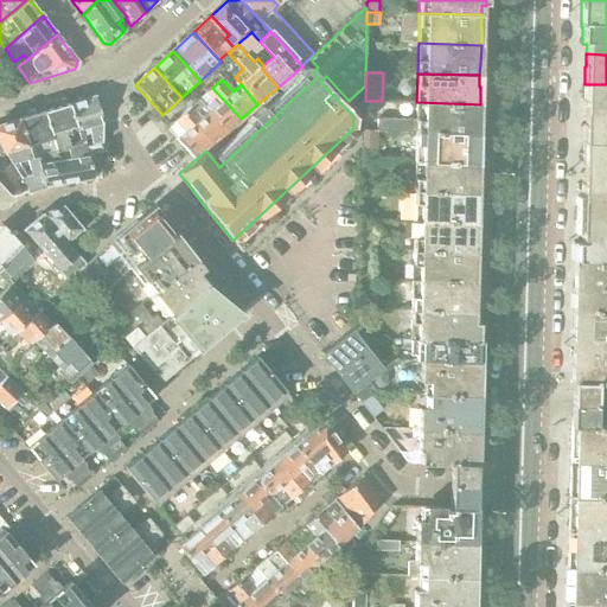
[(606,112),(606,84),(585,84),(583,103),(585,103),(585,112),(606,112)]
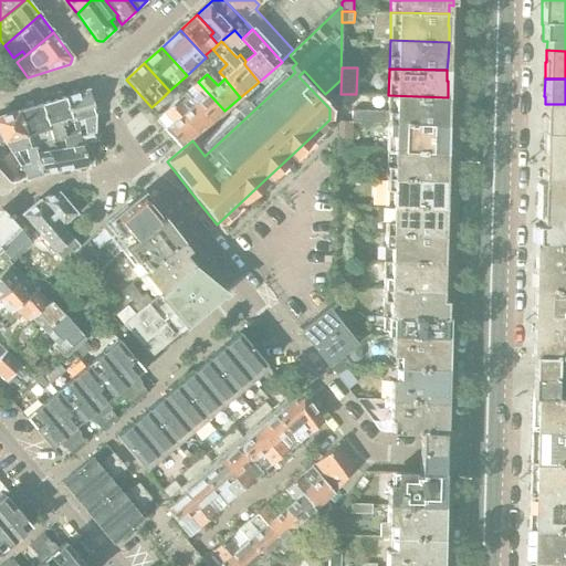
[(224,111),(198,82),(186,94),(189,98),(188,98),(211,123),(224,111)]
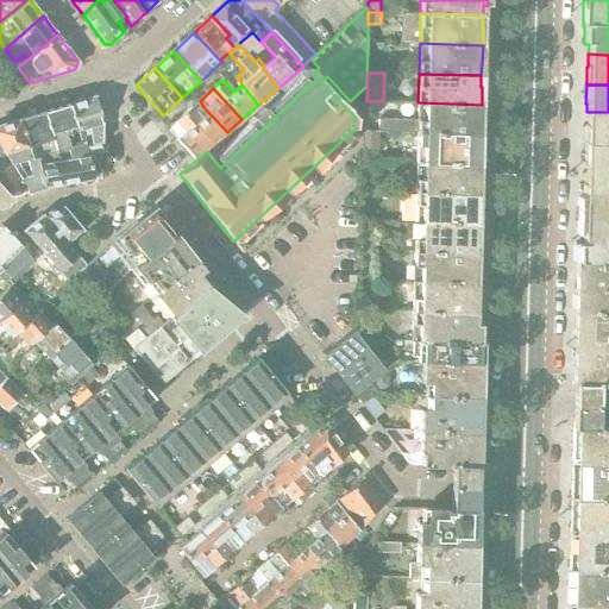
[(81,148),(87,146),(93,145),(102,145),(102,123),(95,98),(68,106),(81,148)]
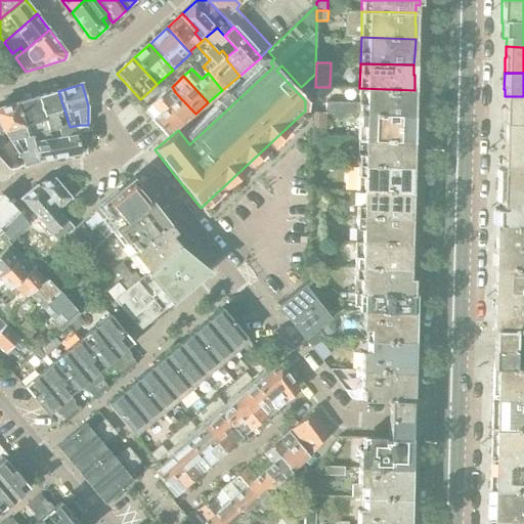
[(413,106),(415,90),(359,88),(359,103),(326,102),(325,114),(359,114),(412,116),(412,106),(413,106)]
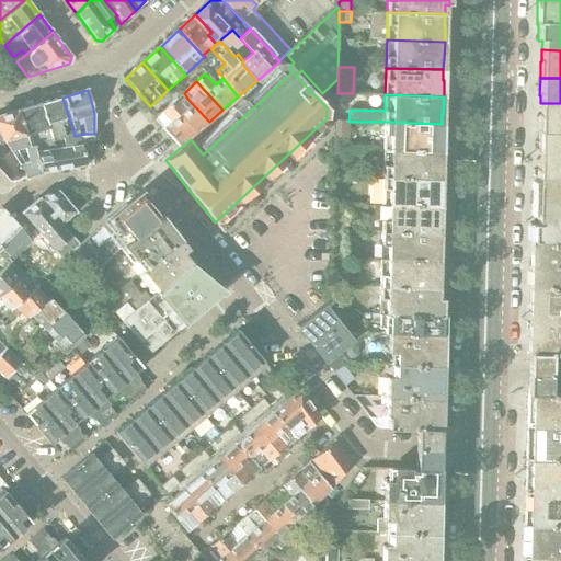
[(53,140),(63,137),(75,136),(63,98),(38,105),(53,140)]
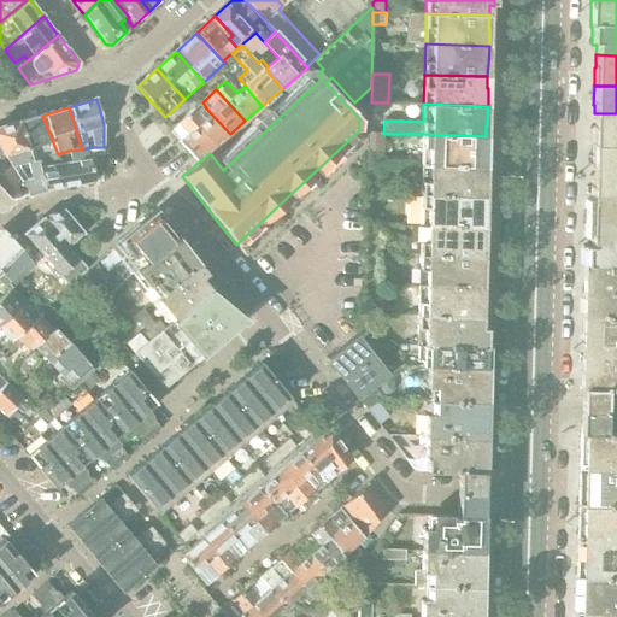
[(213,150),(230,134),(205,107),(203,111),(209,118),(206,121),(195,109),(184,118),(213,150)]
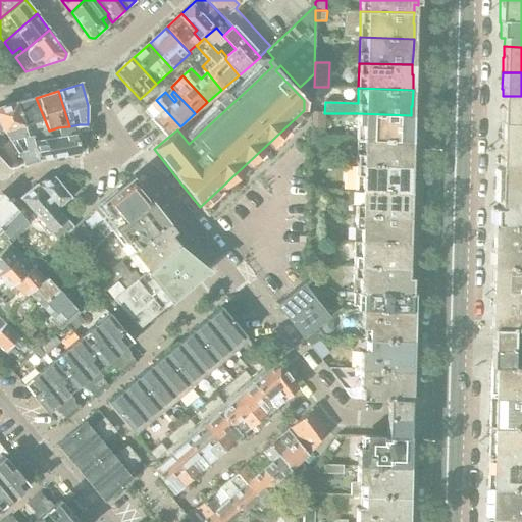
[(502,108),(502,122),(521,122),(521,96),(503,96),(503,108),(502,108)]
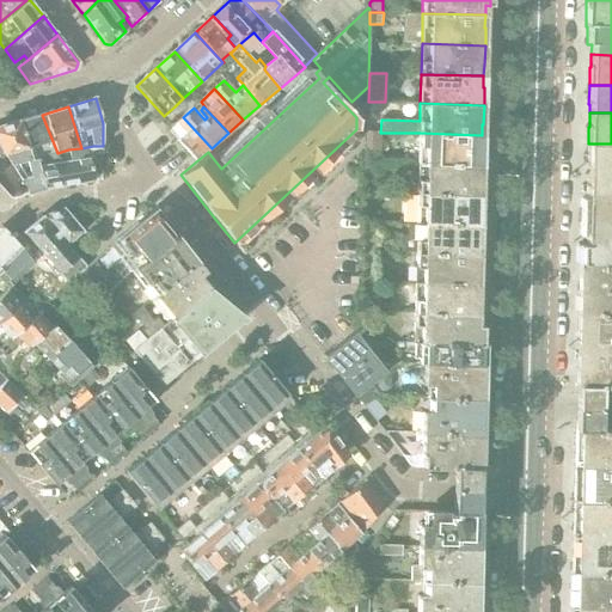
[(36,158),(57,153),(42,115),(18,122),(28,160),(36,158)]
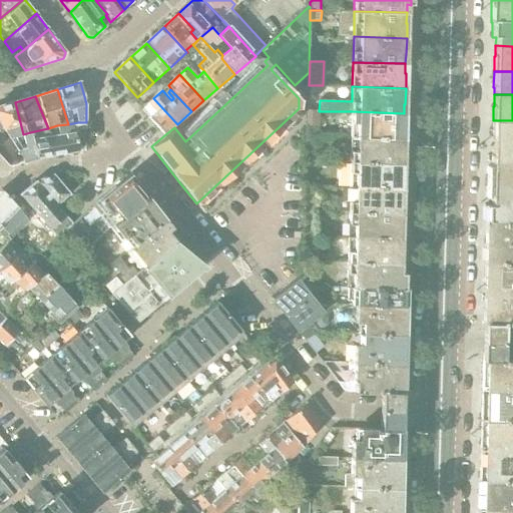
[(177,124),(153,98),(148,103),(156,112),(149,118),(164,135),(174,127),(177,124)]
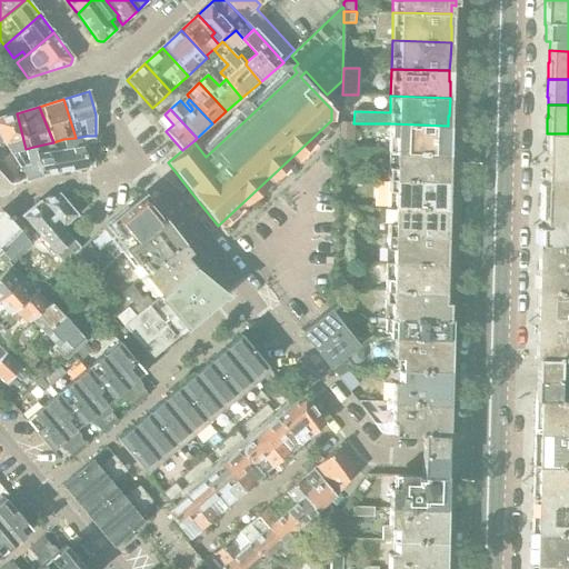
[(0,118),(0,137),(3,143),(10,153),(17,151),(26,149),(17,113),(0,118)]
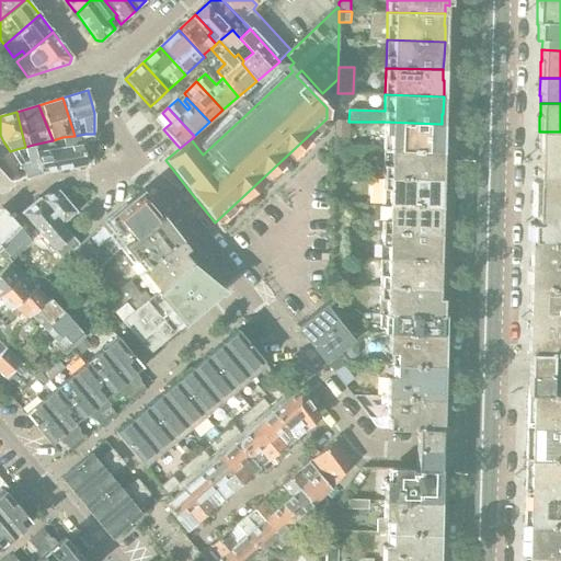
[(348,149),(348,122),(338,121),(336,148),(348,149)]
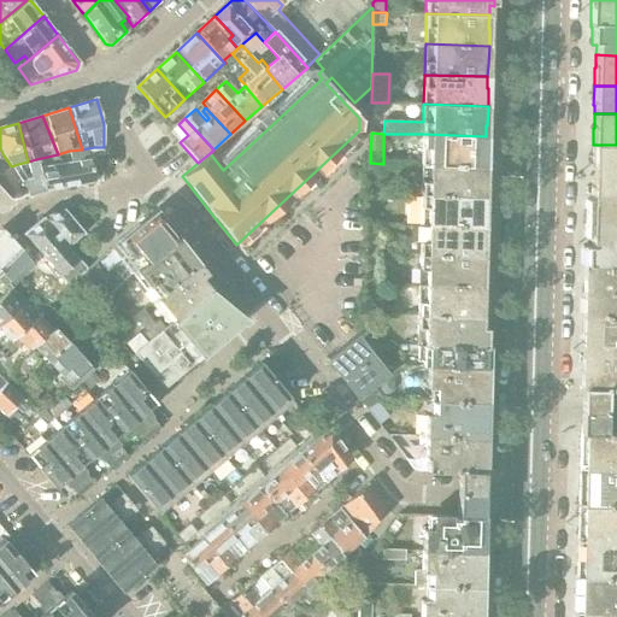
[(423,134),(422,164),(486,166),(487,148),(486,148),(486,136),(423,134)]
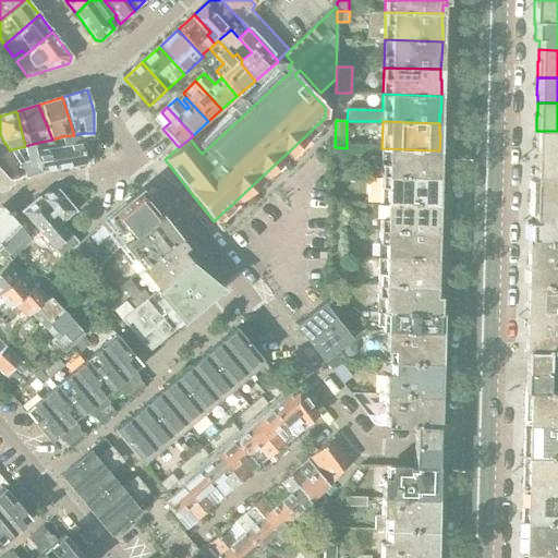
[(557,131),(536,131),(535,149),(536,149),(536,158),(557,158),(557,131)]
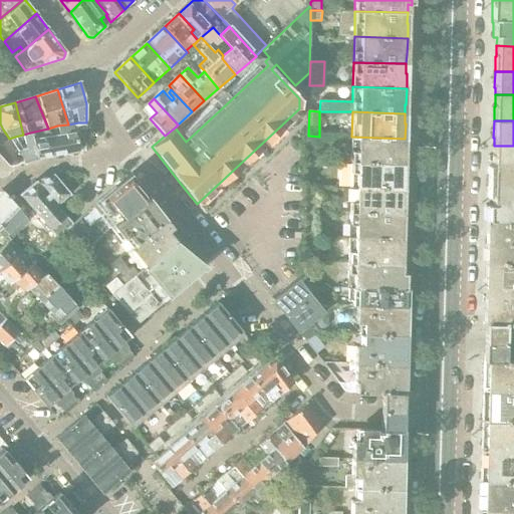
[(73,123),(68,124),(57,125),(60,134),(49,136),(48,129),(30,133),(37,159),(79,152),(77,140),(85,137),(86,122),(78,122),(73,123)]
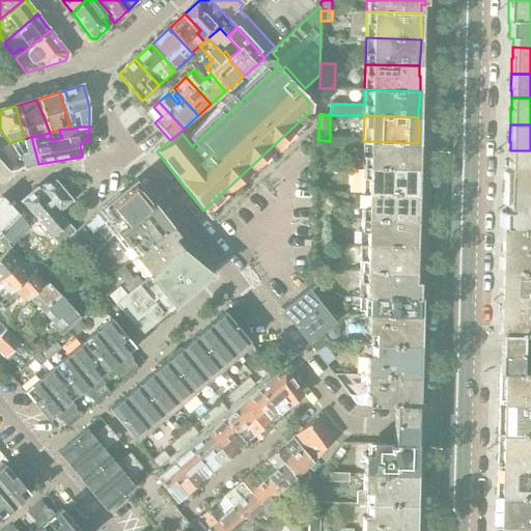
[(0,165),(7,173),(24,168),(9,143),(3,134),(0,137),(0,165)]
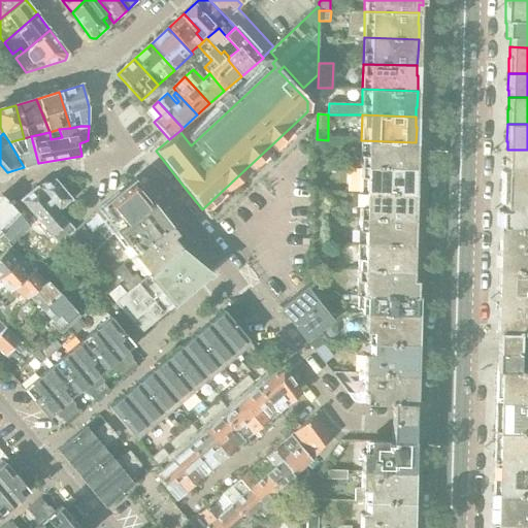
[(24,167),(38,163),(31,136),(24,138),(27,147),(22,150),(15,140),(9,142),(24,167)]
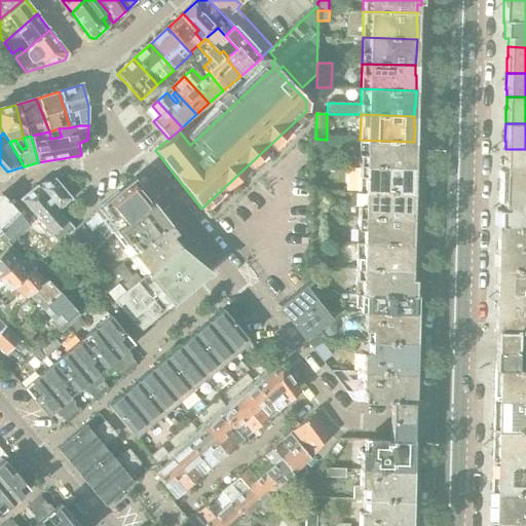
[(414,159),(414,142),(360,140),(359,166),(413,167),(413,159),(414,159)]
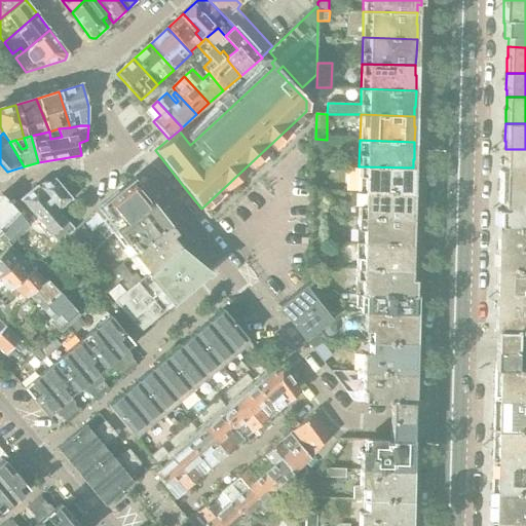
[(525,149),(505,149),(504,159),(503,176),(525,176),(525,149)]
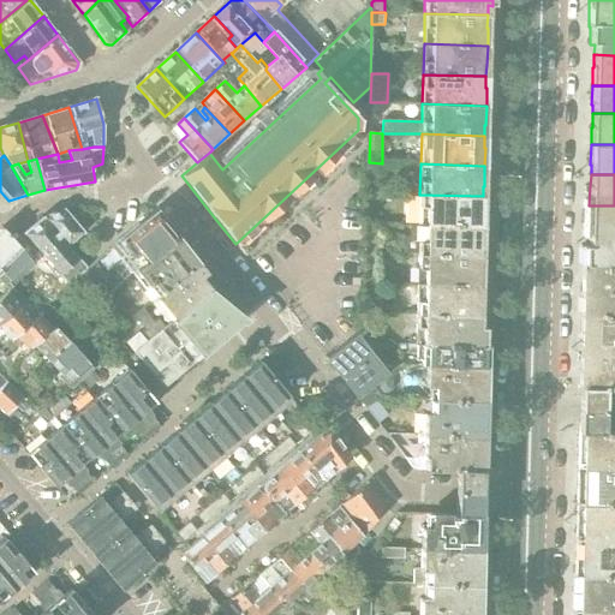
[(418,224),(483,226),(483,208),(482,208),(483,196),(419,195),(418,224)]
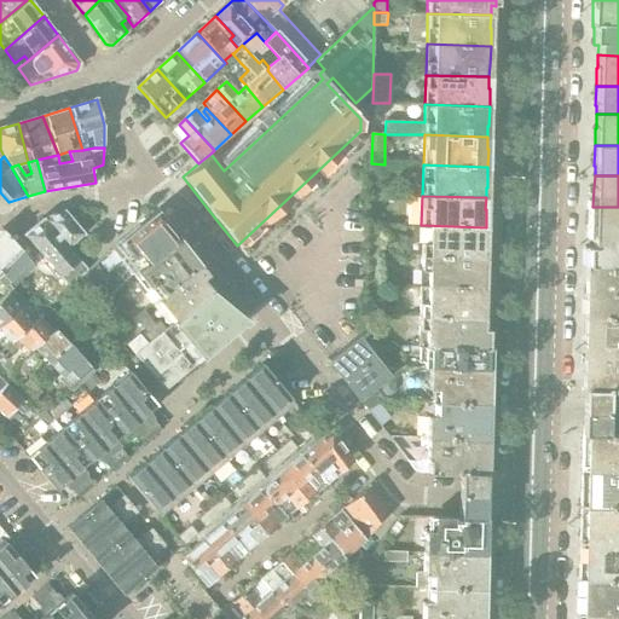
[(618,237),(618,207),(593,207),(593,226),(594,226),(593,237),(618,237)]
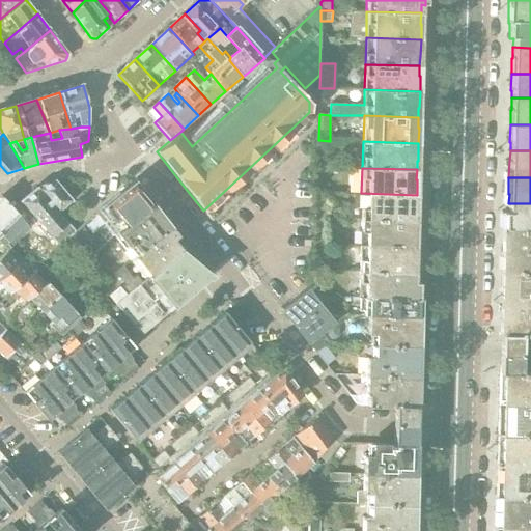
[(67,239),(75,232),(67,224),(63,219),(58,214),(72,201),(55,183),(36,189),(23,202),(59,244),(60,245),(67,239)]
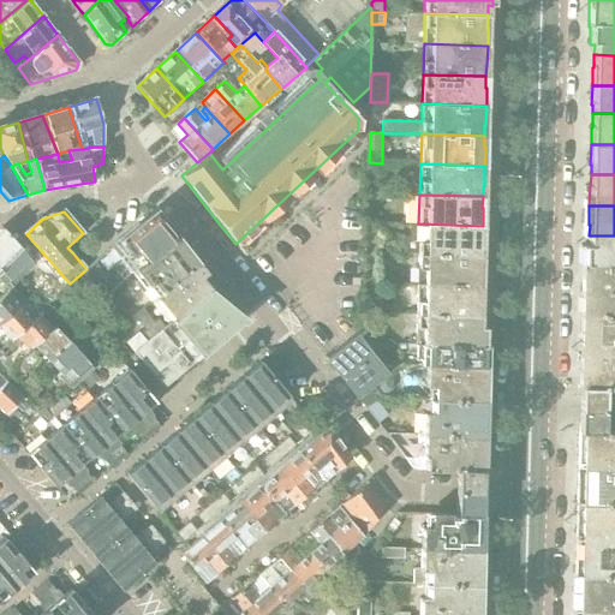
[(156,297),(196,264),(177,239),(154,212),(138,225),(111,248),(119,257),(119,266),(115,270),(108,276),(95,262),(87,269),(100,282),(109,293),(124,280),(127,284),(136,276),(139,279),(136,282),(150,300),(156,297)]
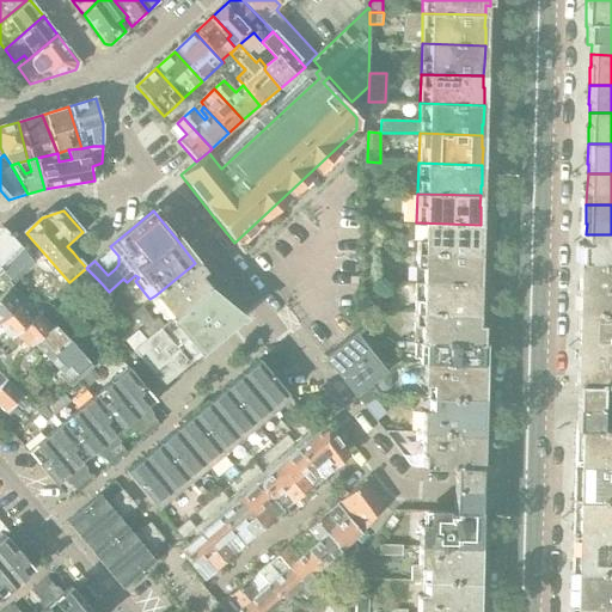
[(479,244),(481,225),(416,222),(409,222),(409,237),(402,237),(401,251),(416,252),(478,254),(479,244)]
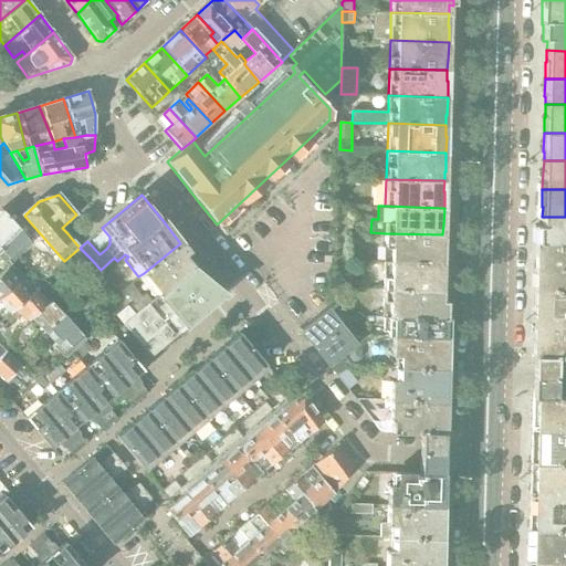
[(3,250),(11,258),(10,259),(11,260),(31,241),(20,229),(21,229),(17,224),(1,210),(0,211),(0,247),(1,249),(3,250)]
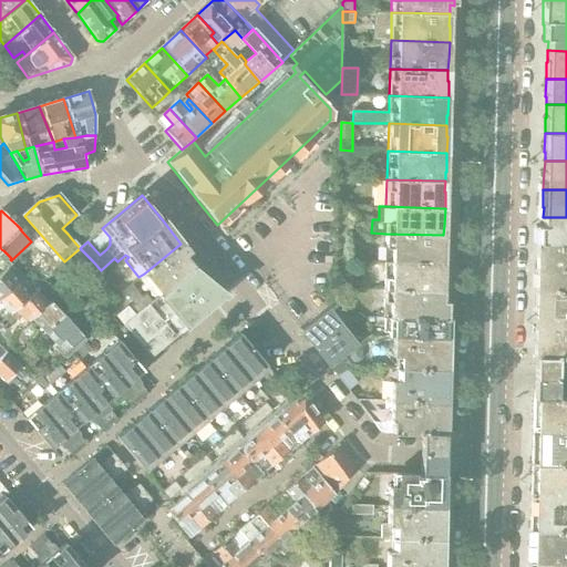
[(566,245),(566,217),(543,217),(543,227),(538,227),(538,245),(566,245)]
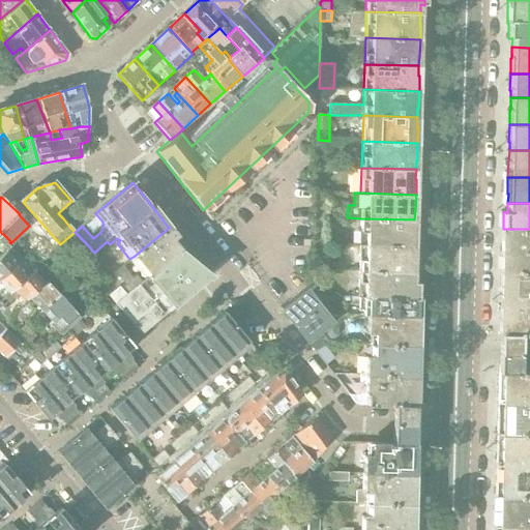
[(325,244),(326,218),(317,218),(316,243),(325,244)]
